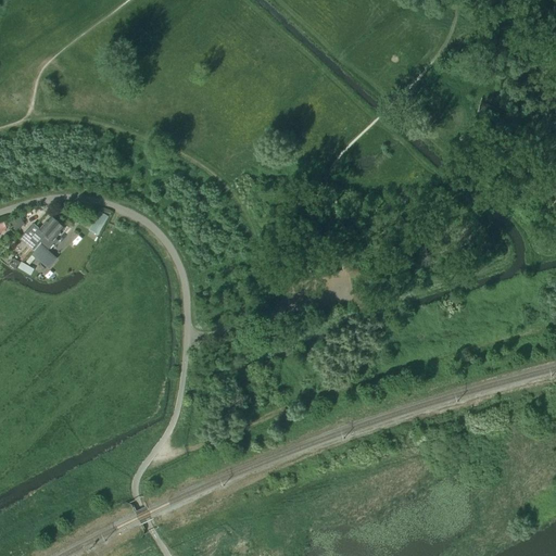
[(110,216),(100,211),(89,229),(99,235),(110,216)]
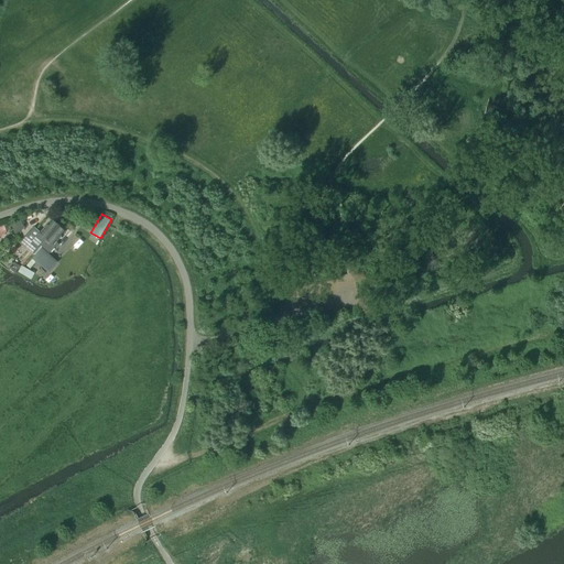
[(34,227),(26,236),(33,241),(36,245),(40,247),(41,246),(58,225),(52,219),(40,232),(34,227)]
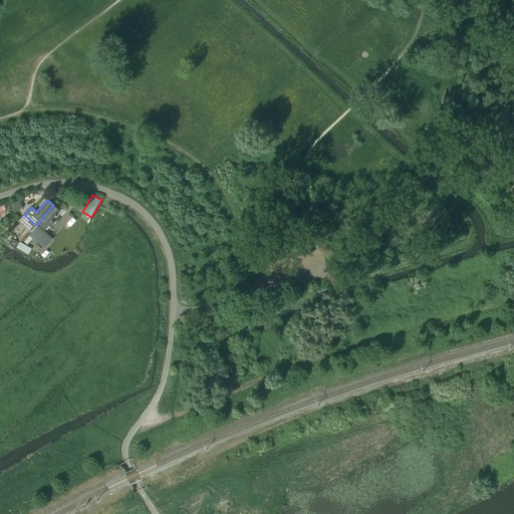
[(53,205),(37,224),(45,230),(52,222),(51,220),(59,211),(53,205)]
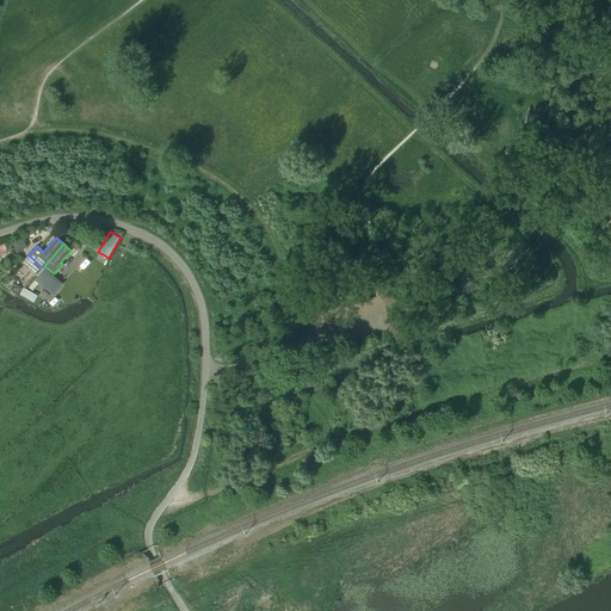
[(36,261),(30,269),(34,272),(37,275),(43,267),(39,265),(36,261)]
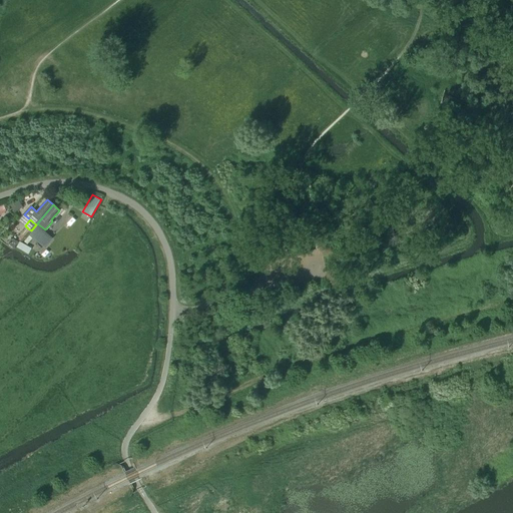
[(32,231),(29,234),(44,247),(46,246),(52,238),(36,224),(31,230),(32,231)]
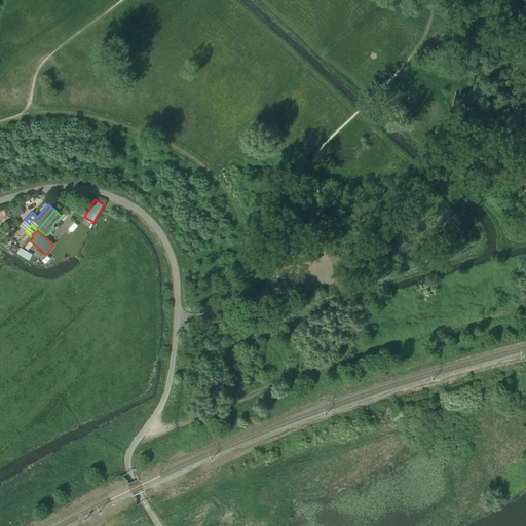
[(29,234),(19,245),(23,248),(32,236),(29,234)]
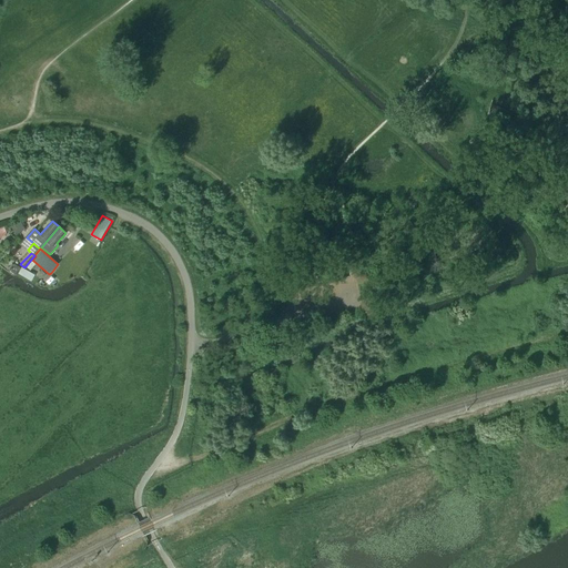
[(34,275),(22,267),(18,274),(31,282),(34,275)]
